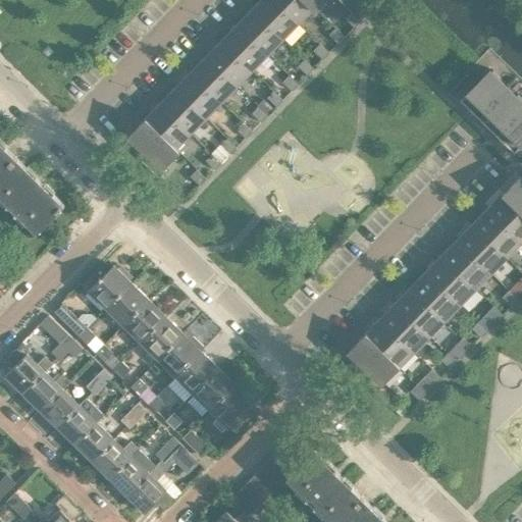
[(281,38),(297,21),(274,0),(260,0),(252,8),(281,38)]
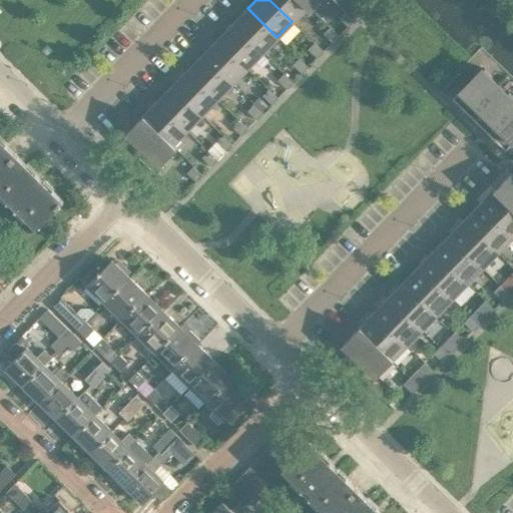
[(311,9),(301,0),(270,0),(292,21),(307,6),(310,10),(311,9)]
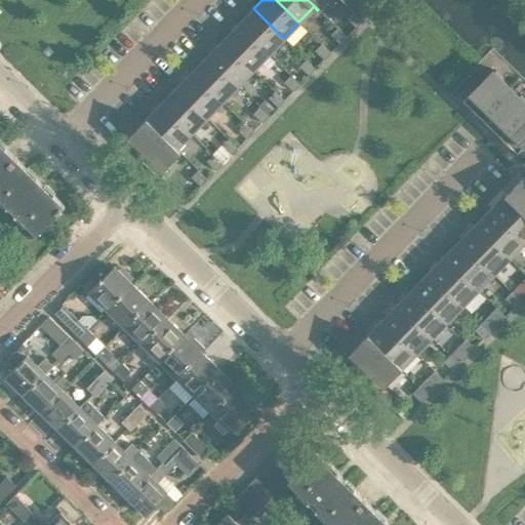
[(308,0),(318,9),(326,0),(308,0)]
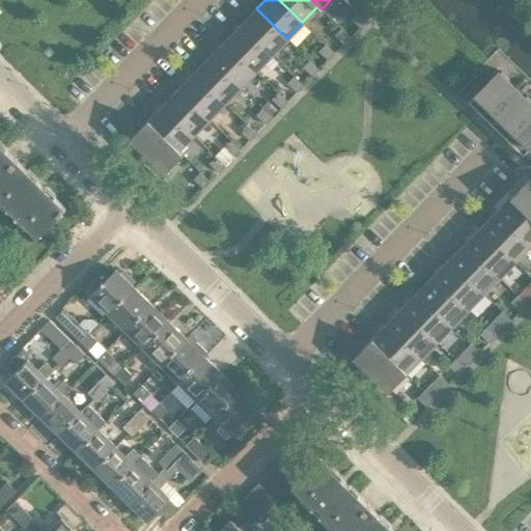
[(271,54),(286,38),(256,8),(241,25),(271,54)]
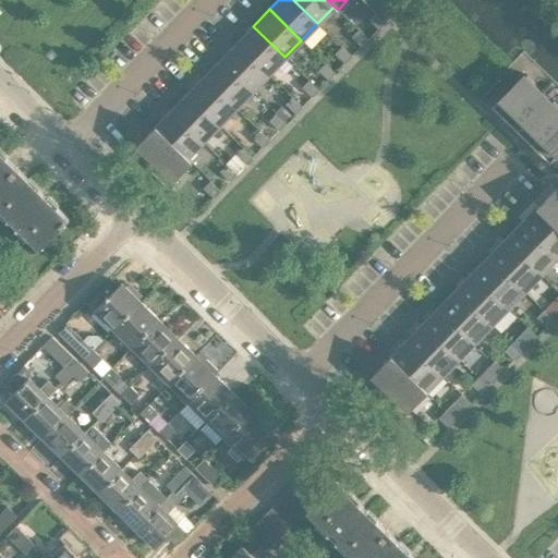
[(378,28),(385,22),(374,12),(367,19),(378,28)]
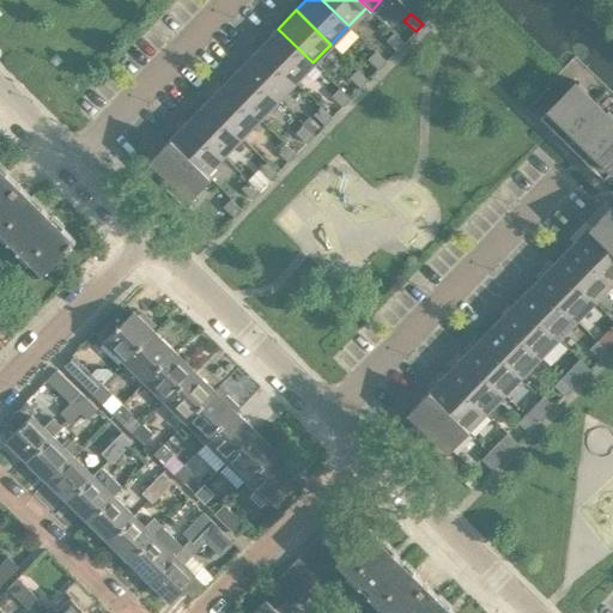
[(295,82),(313,62),(278,29),(260,47),(295,82)]
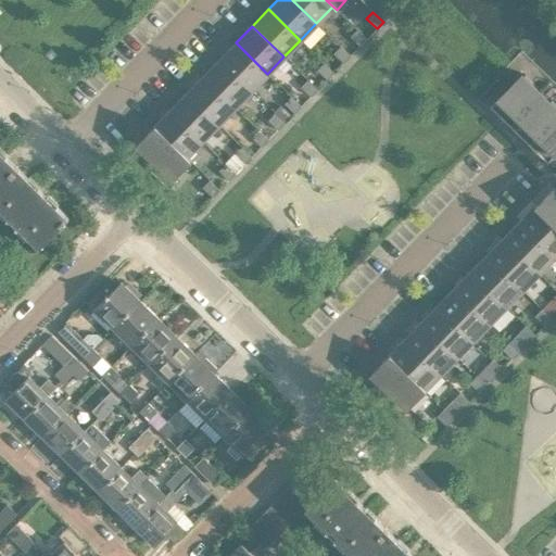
[(359,46),(366,39),(356,29),(350,36),(359,46)]
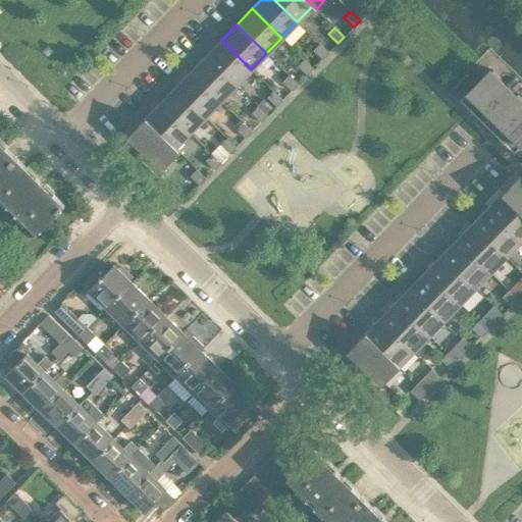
[(236,85),(251,69),(221,40),(206,56),(236,85)]
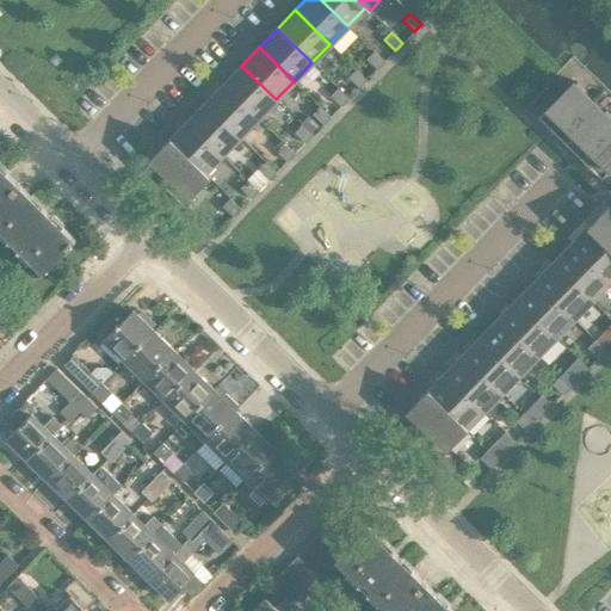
[(377,69),(384,61),(374,50),(365,59),(377,69)]
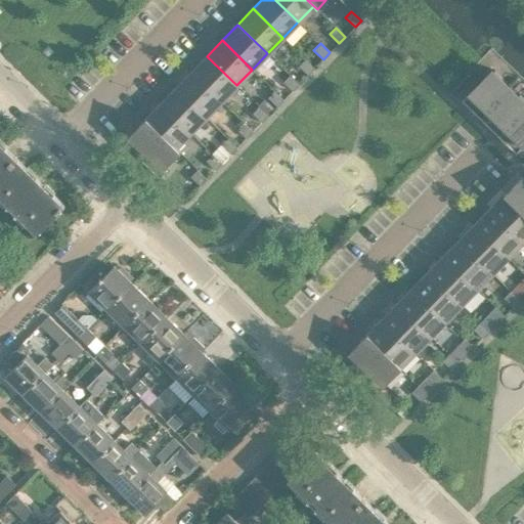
[(221,101),(236,85),(207,56),(191,72),(221,101)]
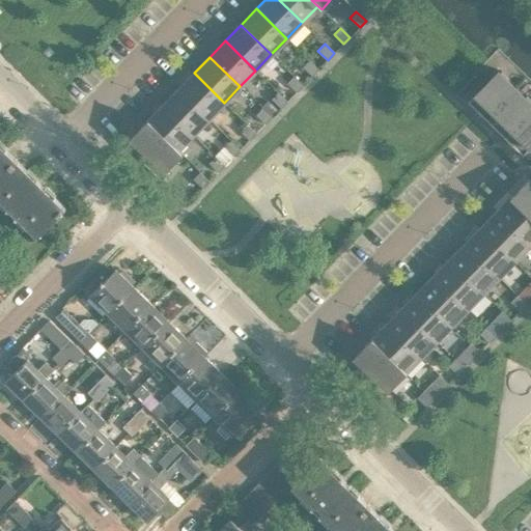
[(312,76),(318,70),(308,60),(302,66),(312,76)]
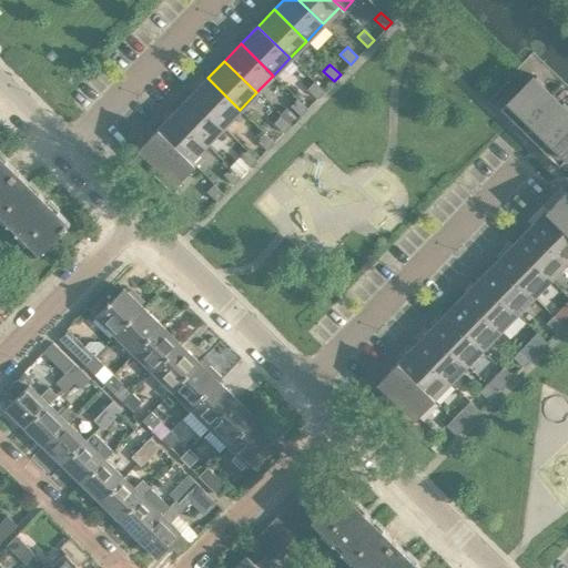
[(544,84),(535,75),(533,78),(531,75),(515,92),(509,88),(495,102),(515,121),(510,125),(516,131),(551,95),(543,87),(544,84)]
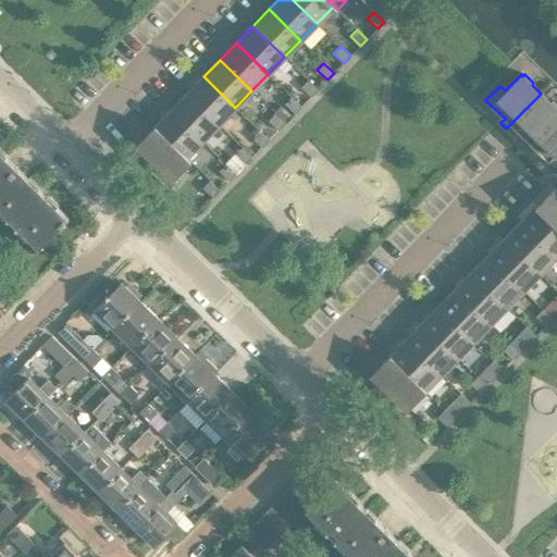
[(218,124),(235,108),(203,76),(186,94),(218,124)]
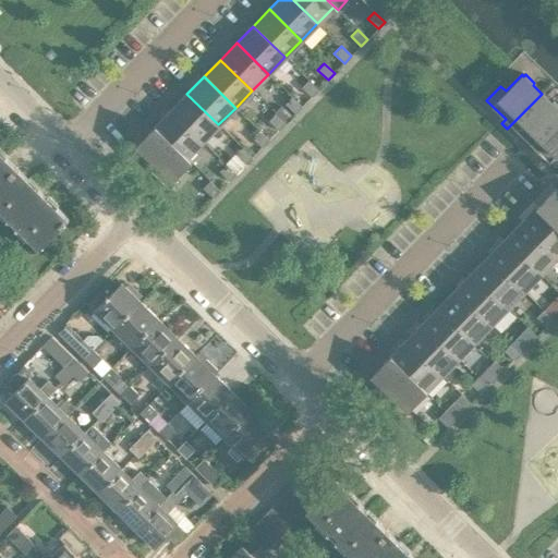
[(312,97),(318,89),(307,80),(301,87),(312,97)]
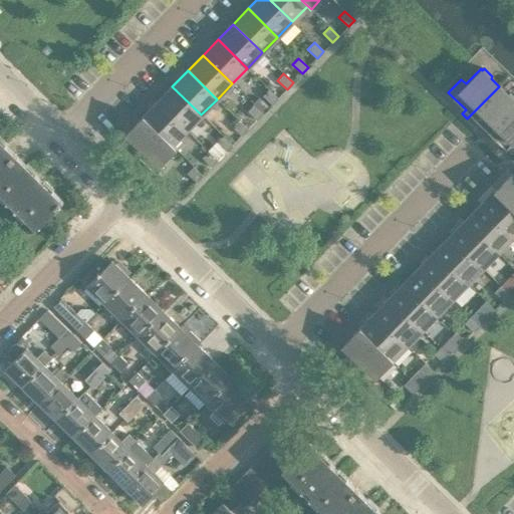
[(186,130),(201,114),(172,86),(157,101),(186,130)]
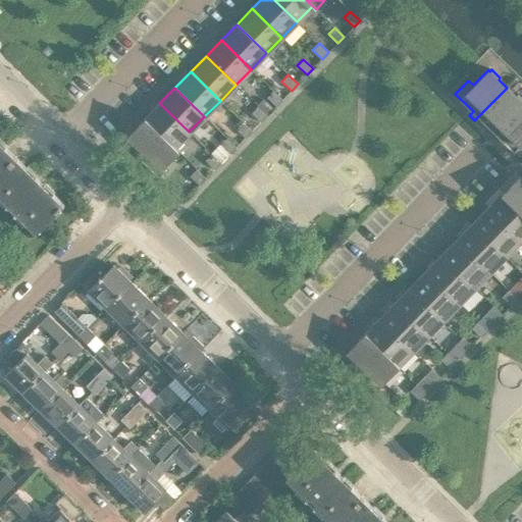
[(515,95),(507,88),(474,120),(491,138),(521,106),(521,98),(516,94),(515,95)]
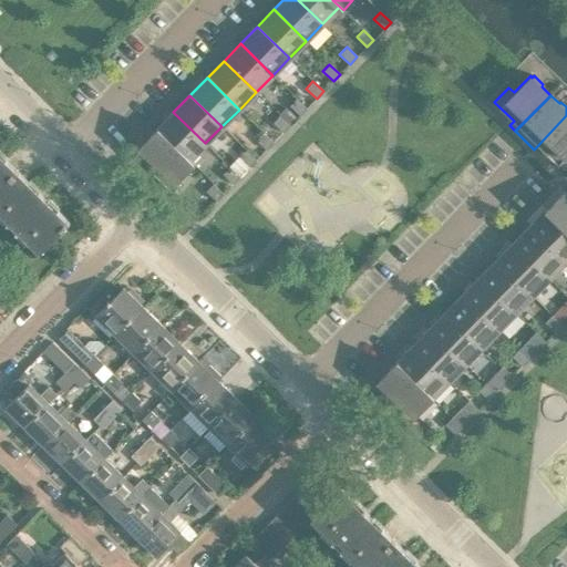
[(299,115),(306,109),(296,99),(289,105),(299,115)]
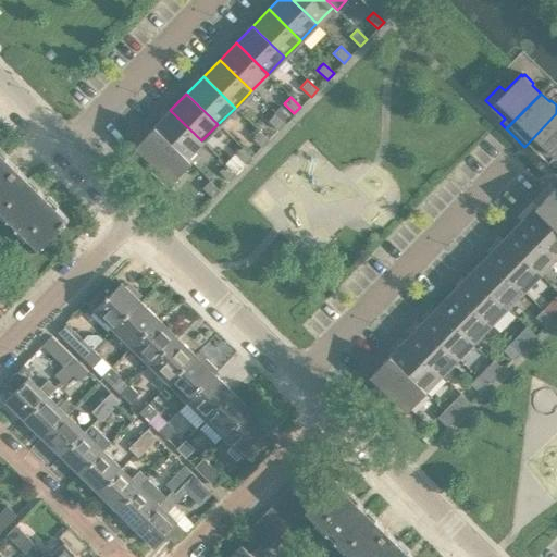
[(189,161),(189,160),(186,157),(201,140),(170,110),(153,127),(189,161)]
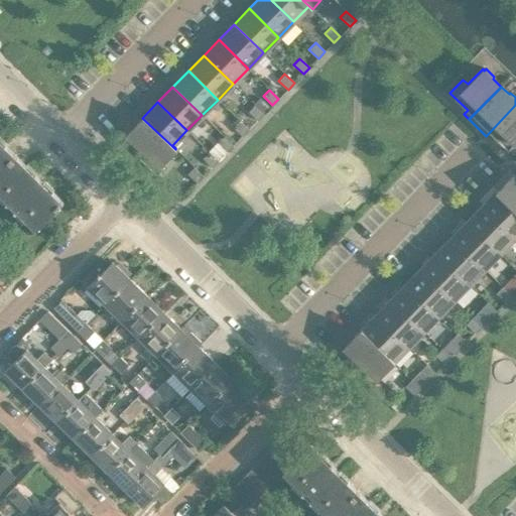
[(257,121),(263,114),(254,105),(248,112),(257,121)]
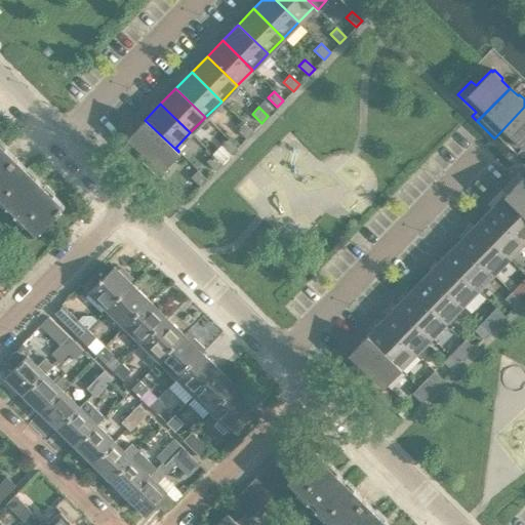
[(524,107),(494,138),(499,144),(503,139),(521,157),(524,153),(524,107)]
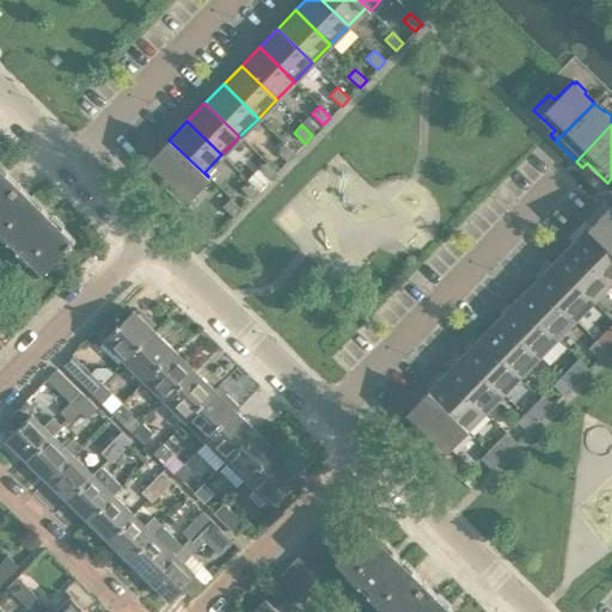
[(169,140),(145,164),(163,182),(164,182),(169,177),(189,196),(208,177),(169,140)]
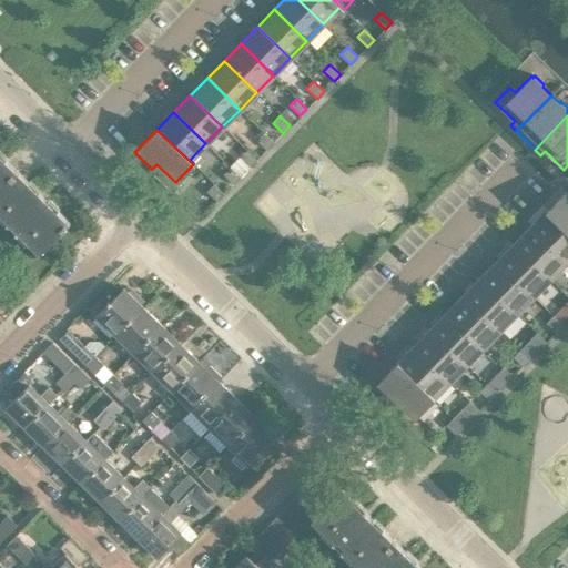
[(266,150),(273,143),(263,133),(256,140),(266,150)]
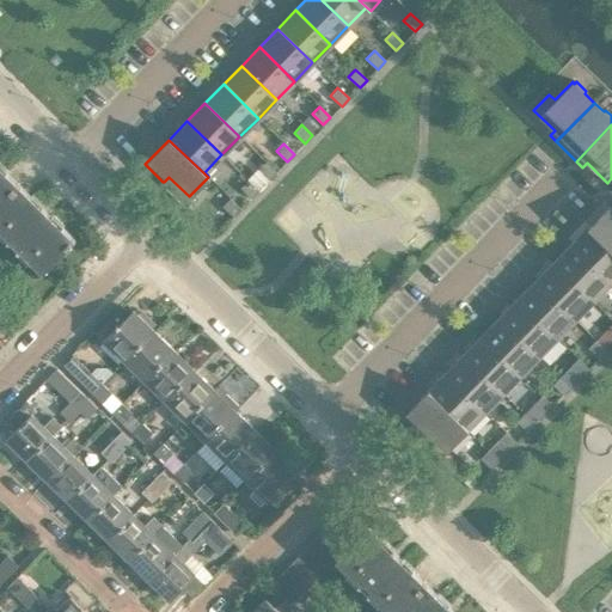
[(269,179),(276,172),(265,161),(258,169),(269,179)]
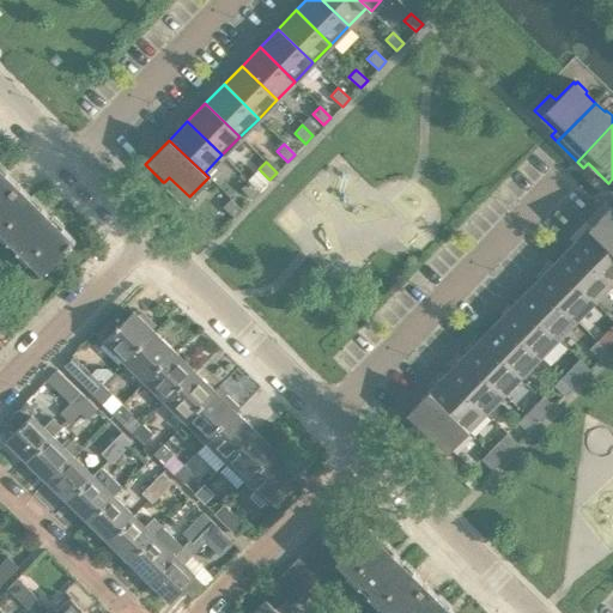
[(0,201),(18,184),(6,173),(0,167),(0,201)]
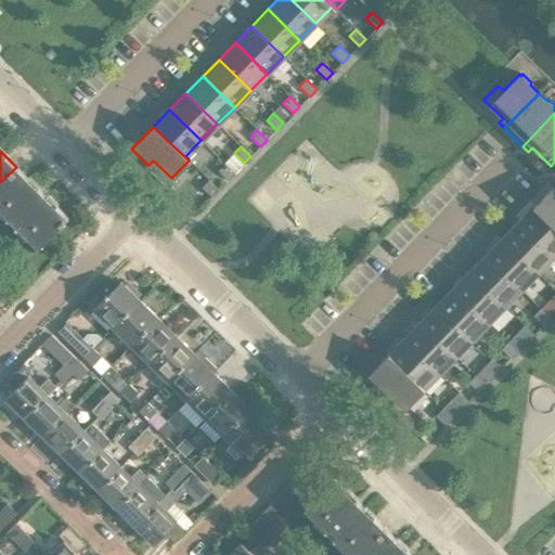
[(228,180),(234,173),(224,164),(218,170),(228,180)]
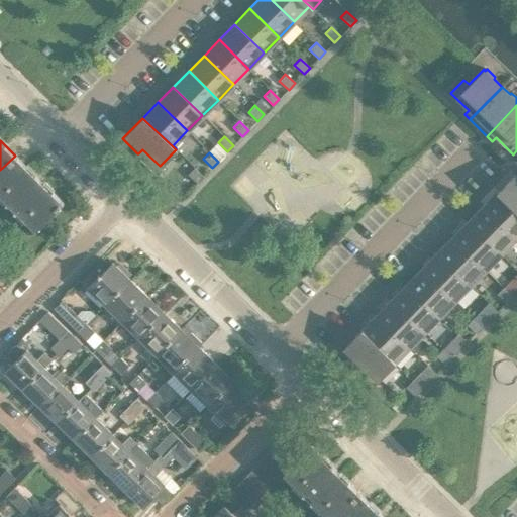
[(63,202),(15,156),(0,170),(0,195),(16,211),(17,209),(24,216),(23,218),(35,230),(63,202)]
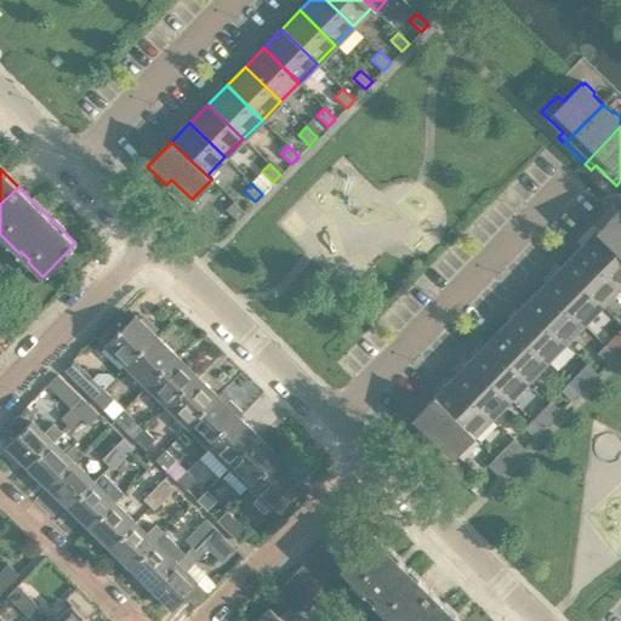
[(237,220),(244,212),(233,201),(226,209),(237,220)]
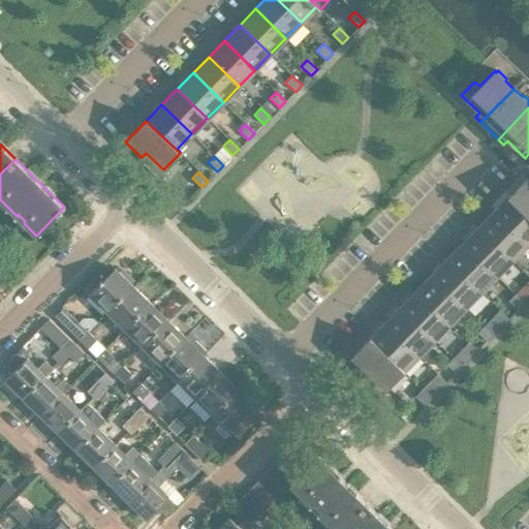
[(528,213),(528,181),(526,178),(509,194),(528,213)]
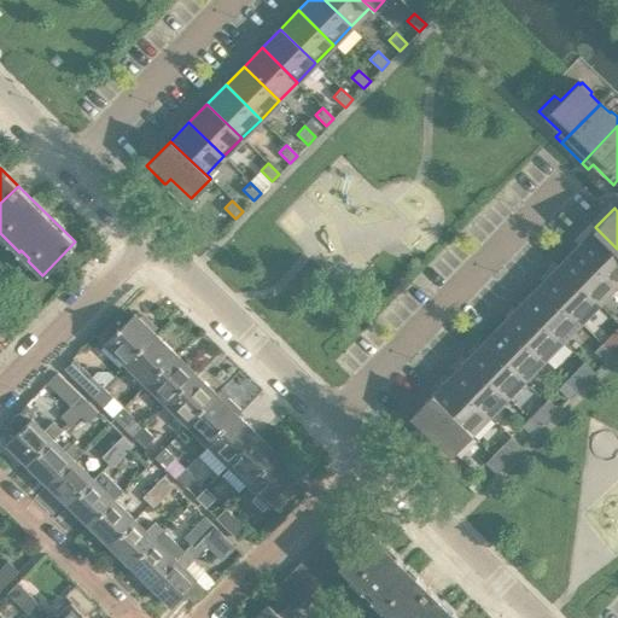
[(616,285),(617,281),(617,249),(595,227),(577,246),(616,285)]
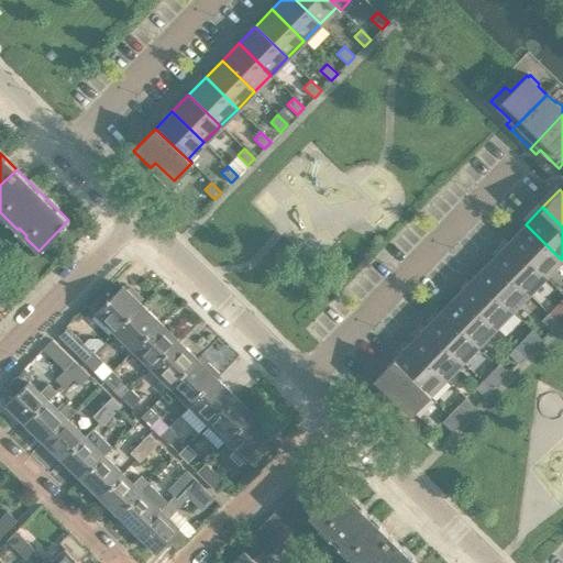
[(544,276),(561,260),(526,224),(509,241),(544,276)]
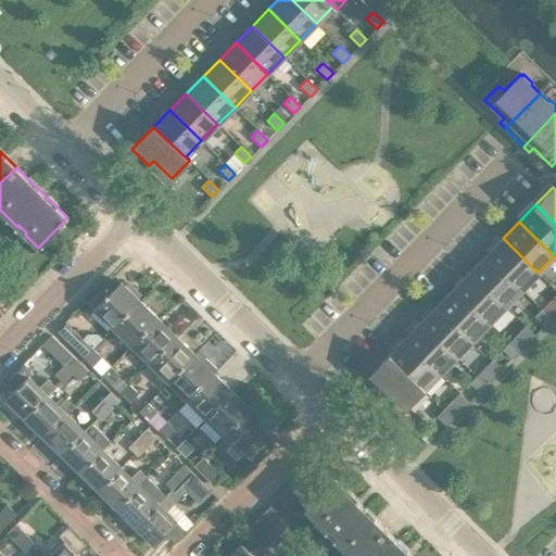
[(521,289),(538,273),(503,238),(487,255),(521,289)]
